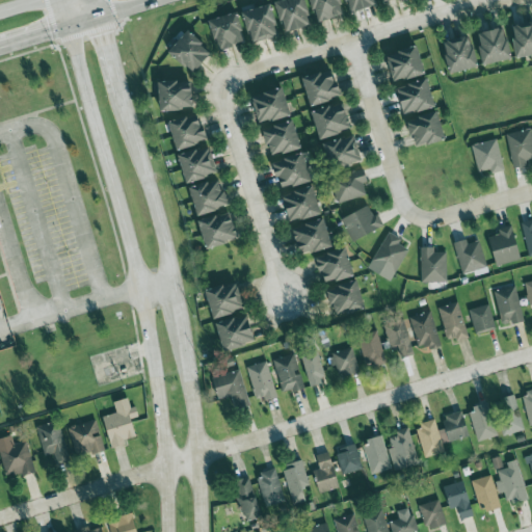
[(312,27),(307,0),(277,0),(284,32),(312,27)]
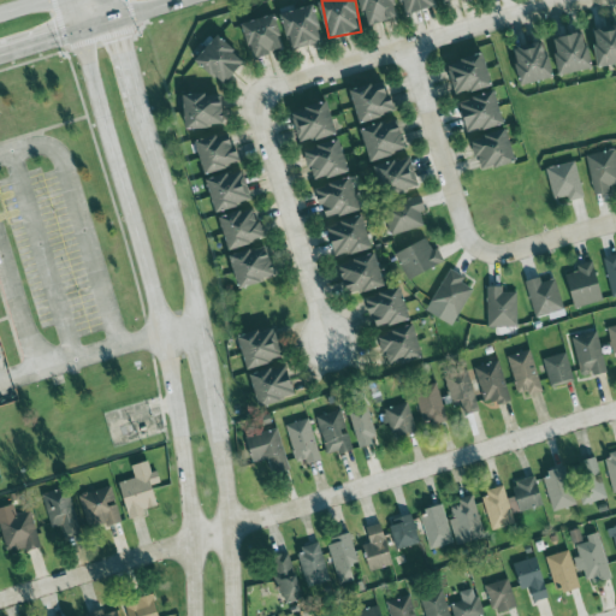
[(400,18),(395,0),(361,0),(366,24),(400,18)]
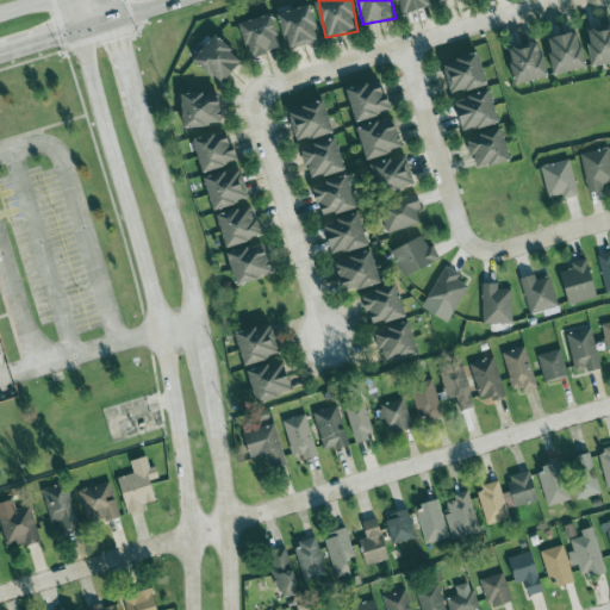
[(398,0),(403,16),(435,4),(433,0),(398,0)]
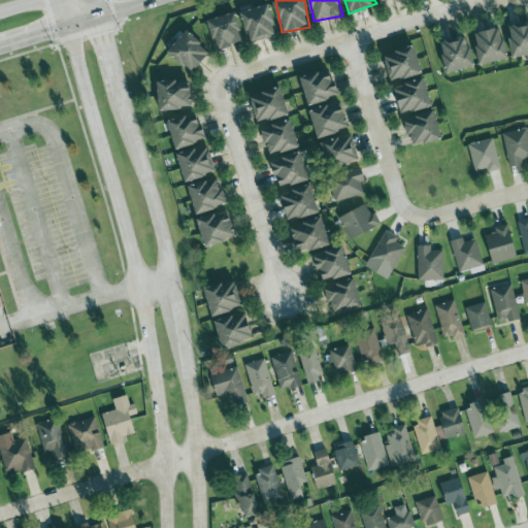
[(278,35),(269,4),(241,12),(252,43),(278,35)]
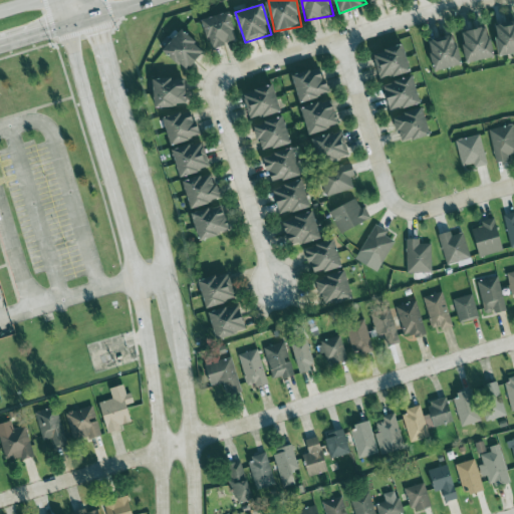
[(238,42),(231,12),(204,19),(210,48),(238,42)]
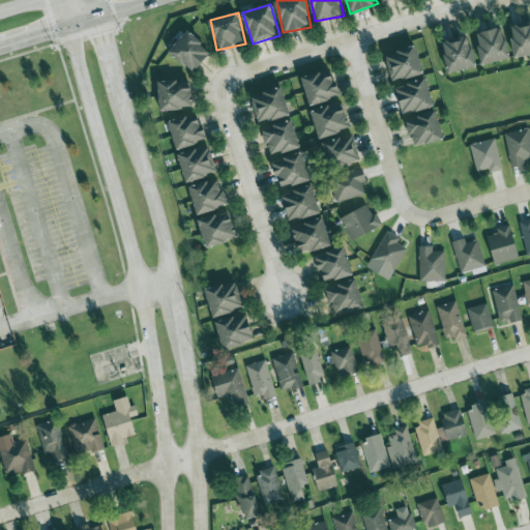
[(529,54),(529,23),(510,27),(516,57),(529,54)]
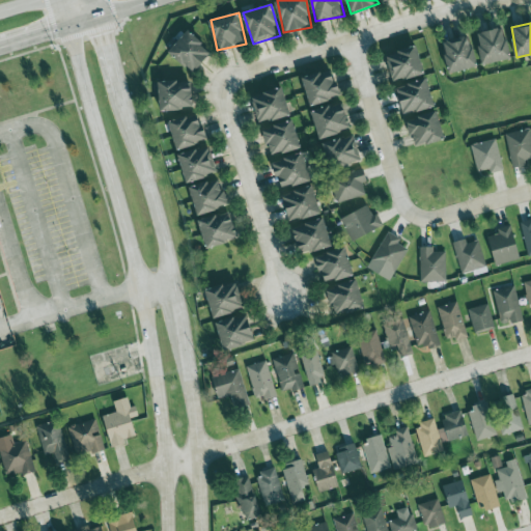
[(505,27),(476,34),(483,65),(512,58),(505,27)]
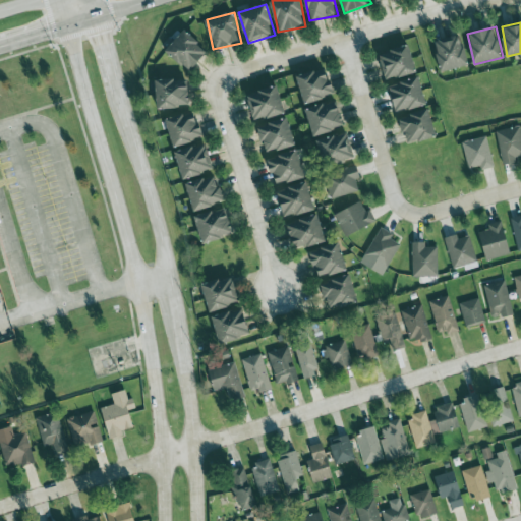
[(209,52),(186,30),(167,50),(190,72),(209,52)]
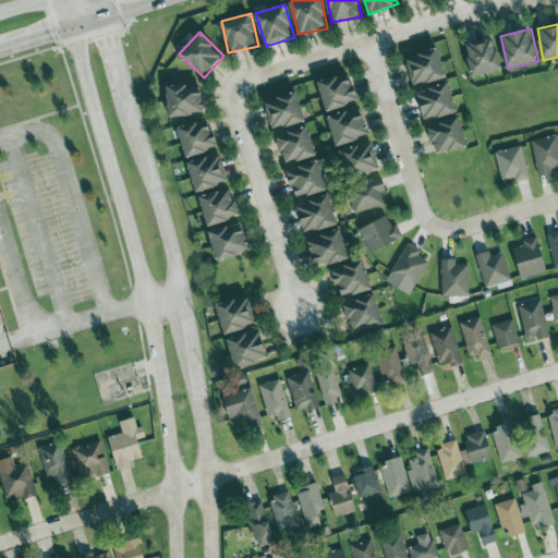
[(502,71),(496,37),(464,44),(472,77),(502,71)]
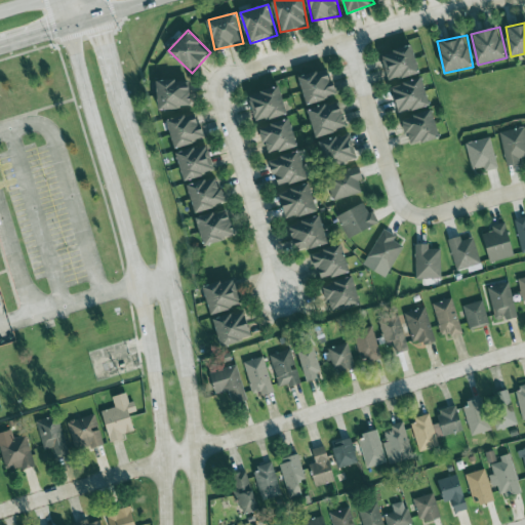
[(390,81),(420,73),(413,46),(382,54),(390,81)]
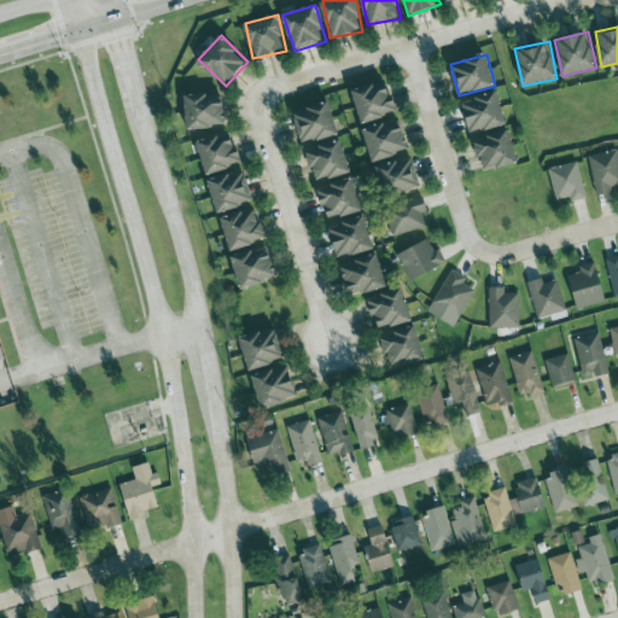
[(362,124),(398,112),(388,80),(353,92),(362,124)]
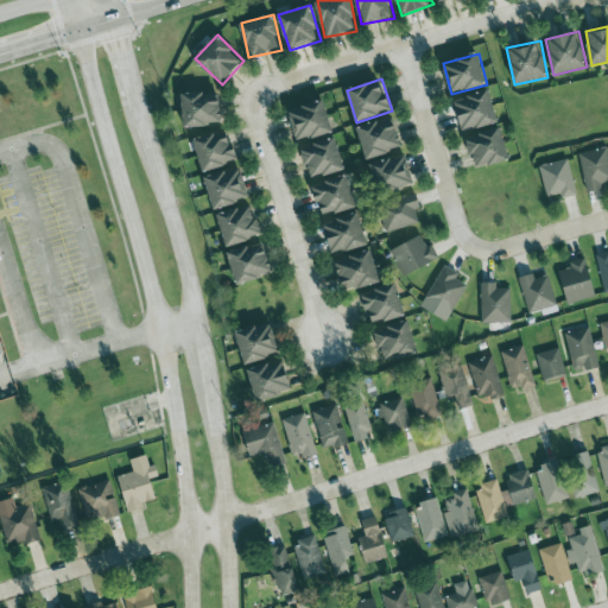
[(500,121),(489,89),(454,101),(464,132),(500,121)]
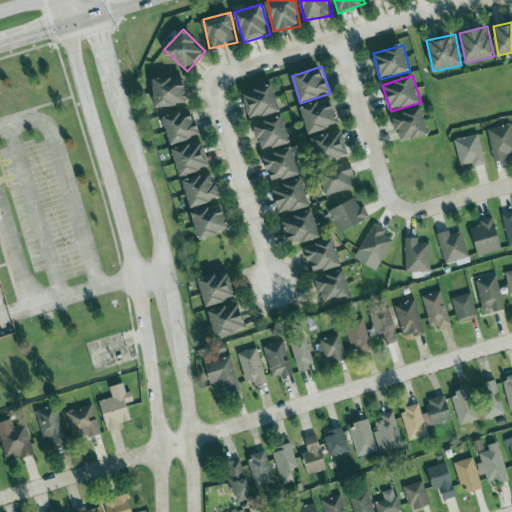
[(155,106),(187,105),(187,78),(154,79),(155,106)]
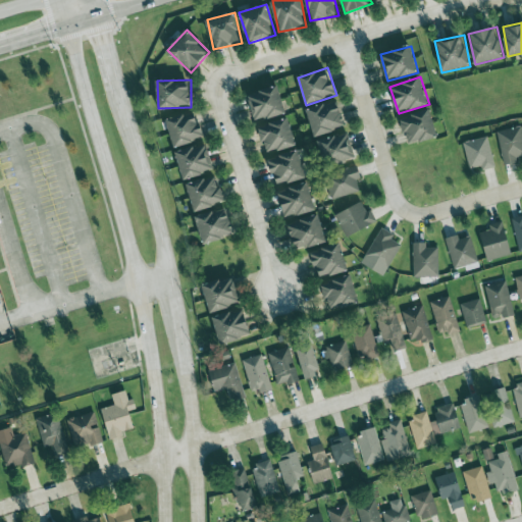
[(285,114),(279,87),(249,94),(255,121),(285,114)]
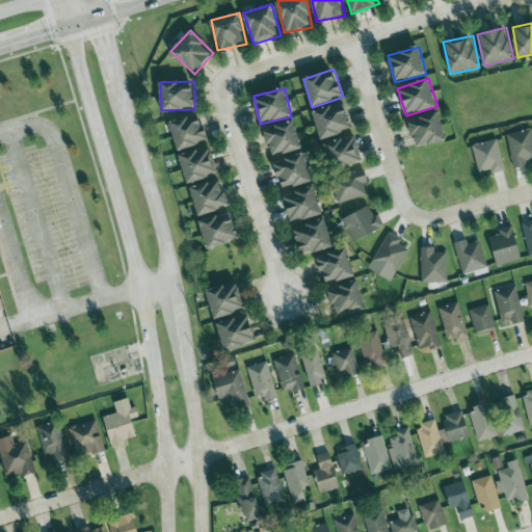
[(322,140),(353,129),(344,102),(313,113),(322,140)]
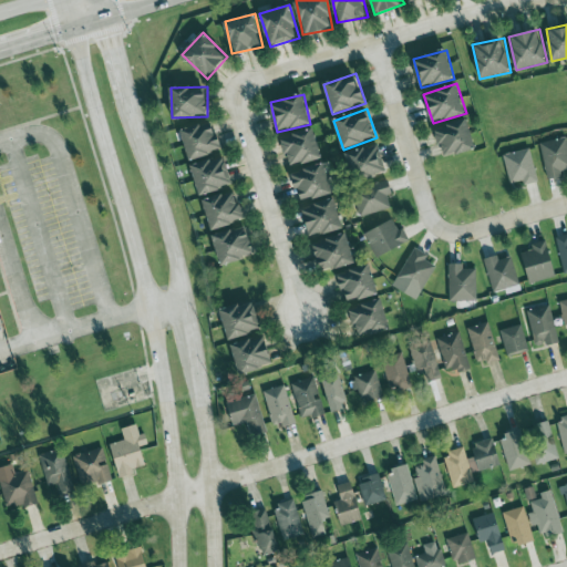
[(435,126),(439,145),(442,145),(444,155),(475,150),(470,121),(435,126)]
